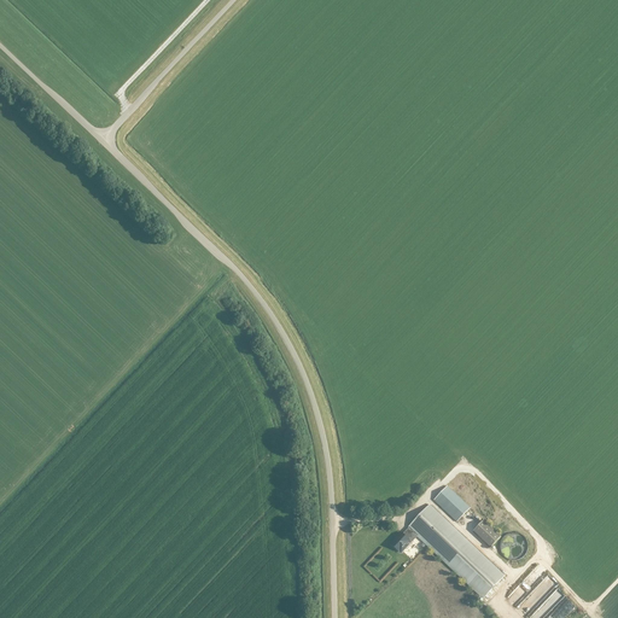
[(470,508),(447,487),(433,501),(456,523),(470,508)]
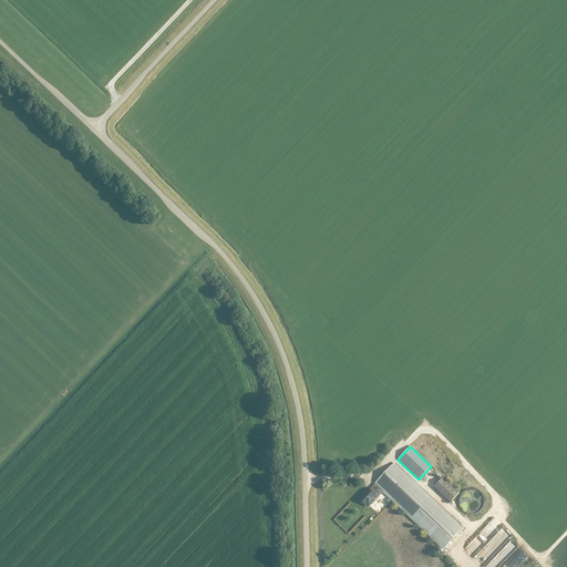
[(368,490),(358,500),(366,506),(367,507),(369,507),(383,493),(443,549),(463,528),(394,463),(374,484),(374,485),(369,491),(368,490)]
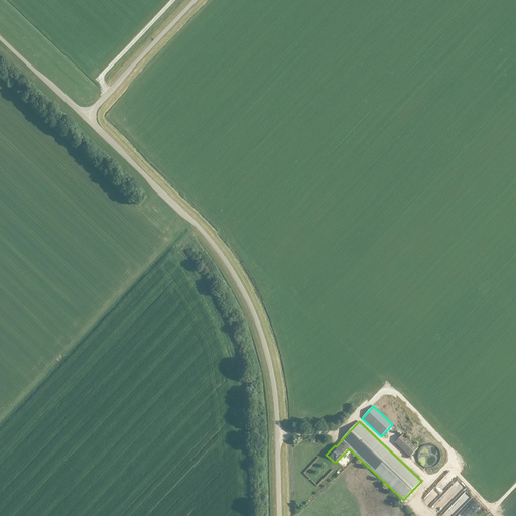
[(418,448),(403,434),(395,443),(409,458),(418,448)]
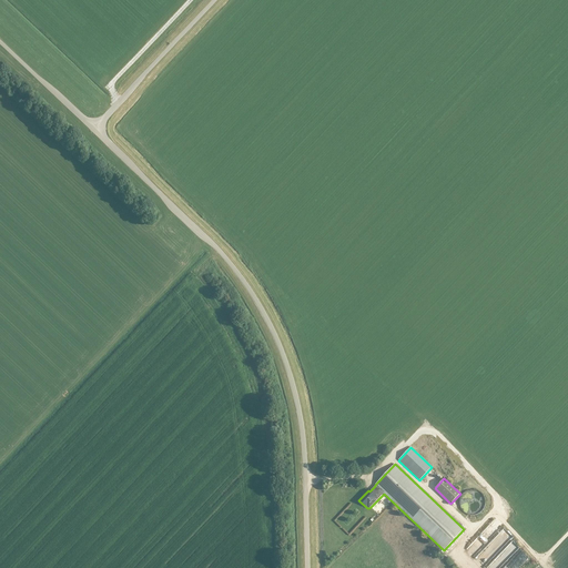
[(460,501),(460,503),(460,504),(460,505),(460,506),(460,507),(462,508),(462,509),(463,510),(463,511),(464,511),(465,513),(466,514),(467,515),(468,515),(469,515),(470,515),(472,516),(473,516),(474,516),(475,515),(476,515),(477,515),(478,515),(479,514),(480,513),(482,511),(483,511),(483,510),(484,509),(484,508),(485,507),(485,506),(485,505),(485,504),(485,503),(485,501),(485,500),(485,499),(484,498),(484,497),(483,496),(483,495),(482,494),(480,494),(479,493),(478,492),(477,492),(476,492),(475,490),(474,490),(473,490),(472,490),(470,490),(469,492),(468,492),(467,492),(466,493),(465,494),(464,494),(463,495),(463,496),(462,497),(462,498),(462,499),(460,499),(460,500),(460,501)]
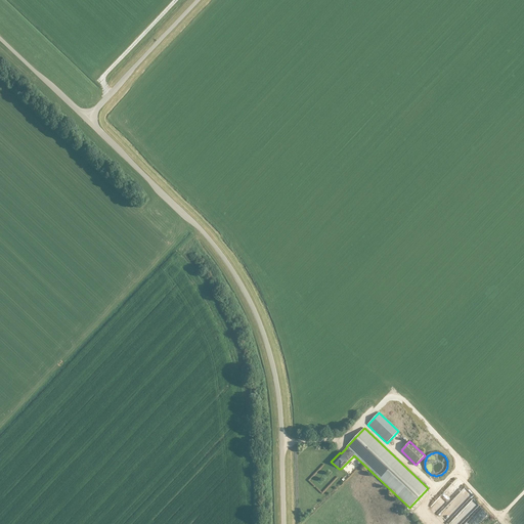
[(443,492),(429,508),(435,514),(449,497),(443,492)]
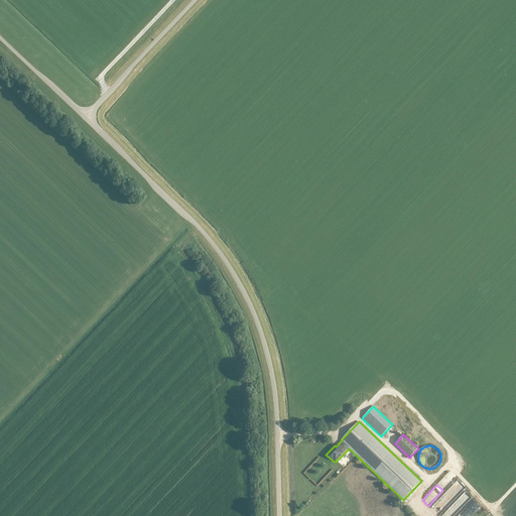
[(431,506),(437,511),(454,495),(447,489),(441,495),(440,494),(438,497),(441,500),(437,504),(435,502),(431,506)]
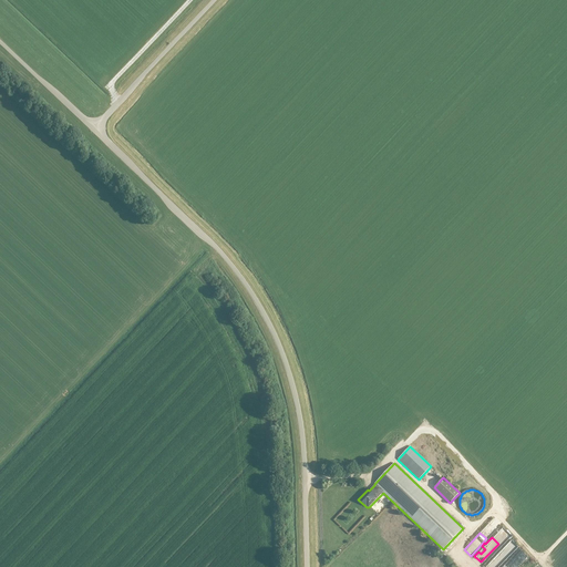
[(519,549),(501,566),(515,566),(526,556),(519,549)]
